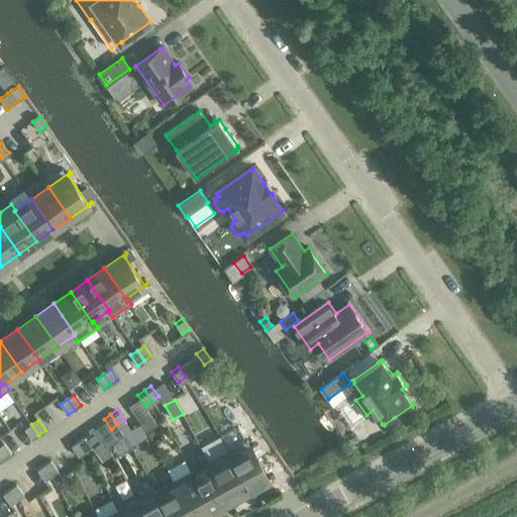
[(38,435),(31,424),(24,429),(32,439),(38,435)]
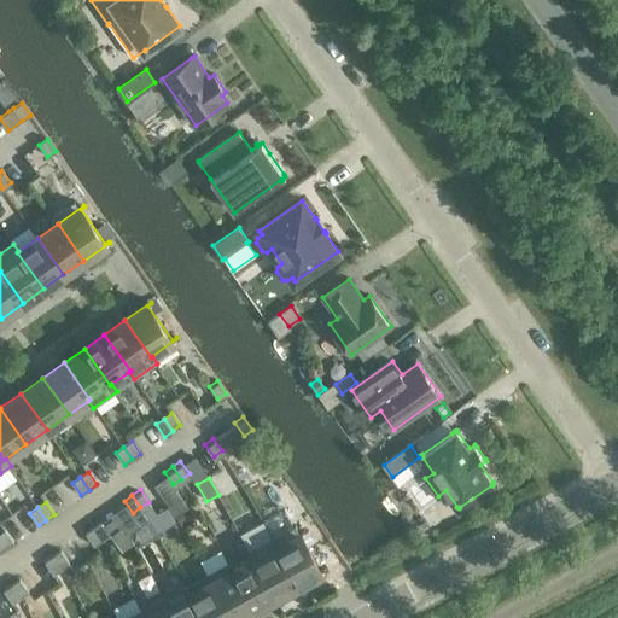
[(99,518),(91,524),(100,536),(108,531),(99,518)]
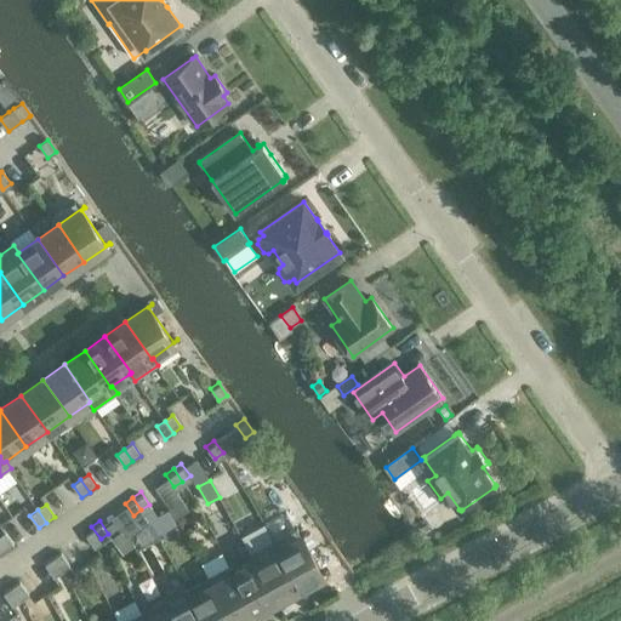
[(101,539),(91,527),(84,533),(92,545),(101,539)]
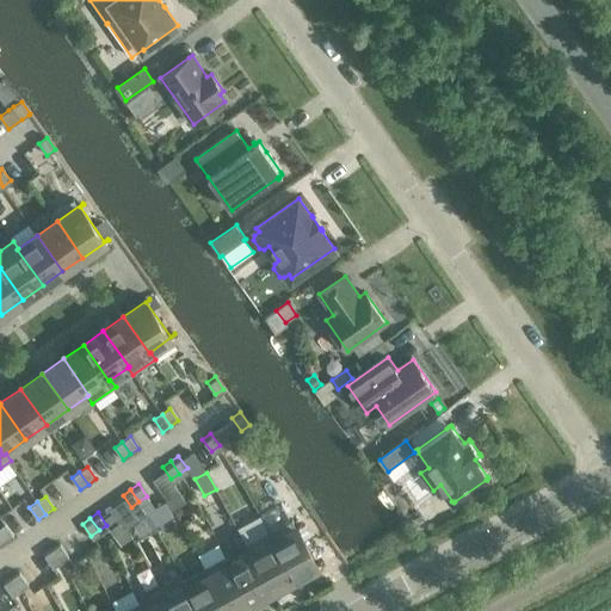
[(292,519),(269,532),(294,579),(321,563),(321,562),(316,565),(297,529),(301,526),(300,525),(296,526),(292,519)]
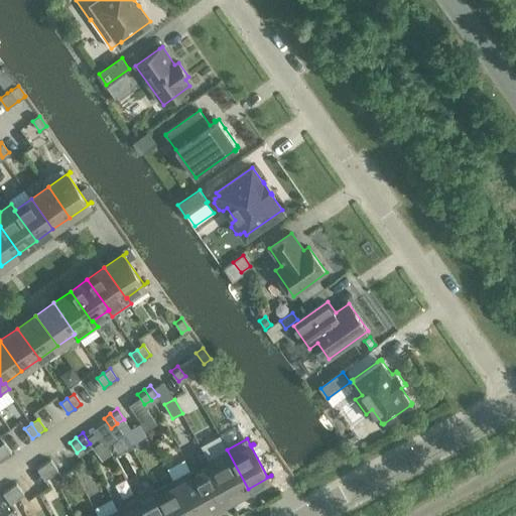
[(4,442),(0,445),(0,449),(5,458),(12,453),(4,442)]
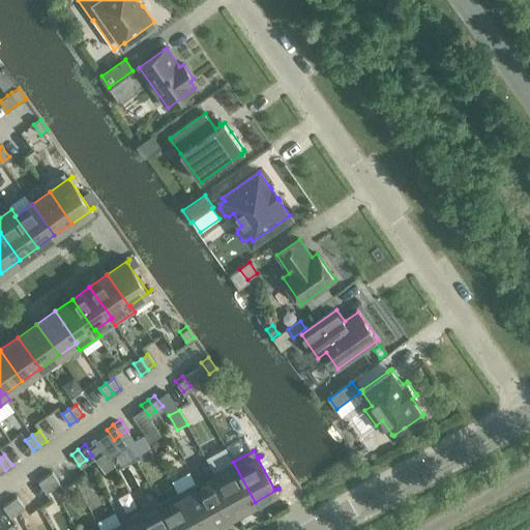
[(255,502),(233,462),(213,472),(216,479),(217,478),(236,512),(255,502)]
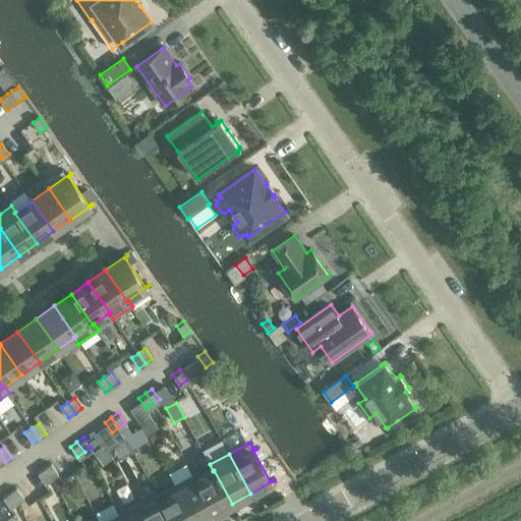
[(49,461),(43,466),(50,476),(56,471),(49,461)]
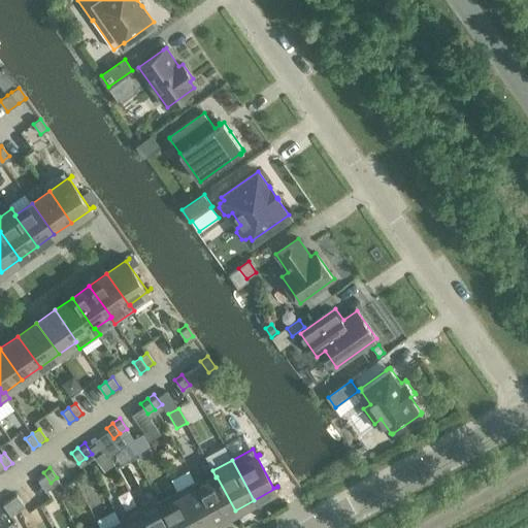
[(51,483),(43,472),(36,476),(43,488),(51,483)]
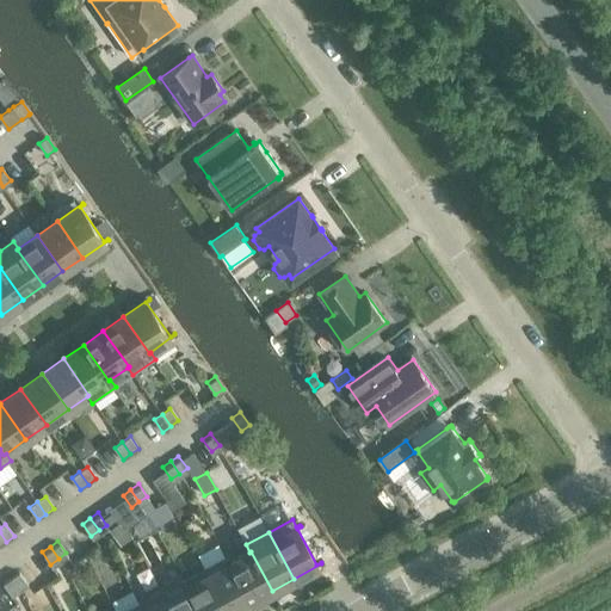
[(250,553),(232,562),(229,563),(251,602),(272,591),(251,551),(250,553)]
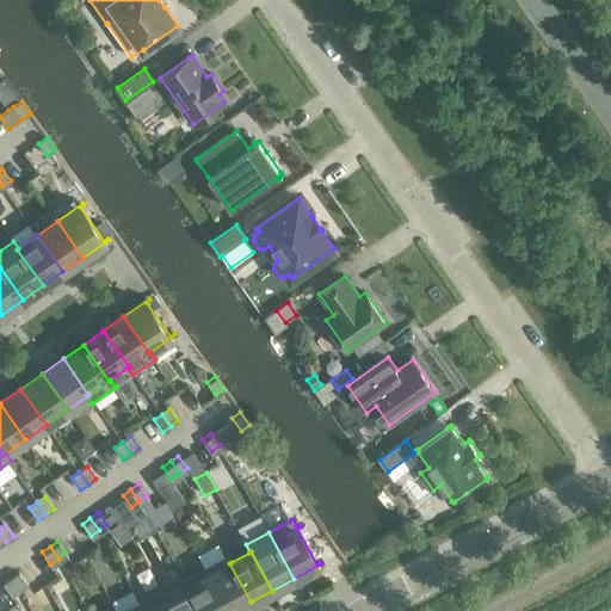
[(203,568),(207,575),(209,575),(228,610),(234,610),(251,602),(229,563),(232,562),(227,555),(203,568)]
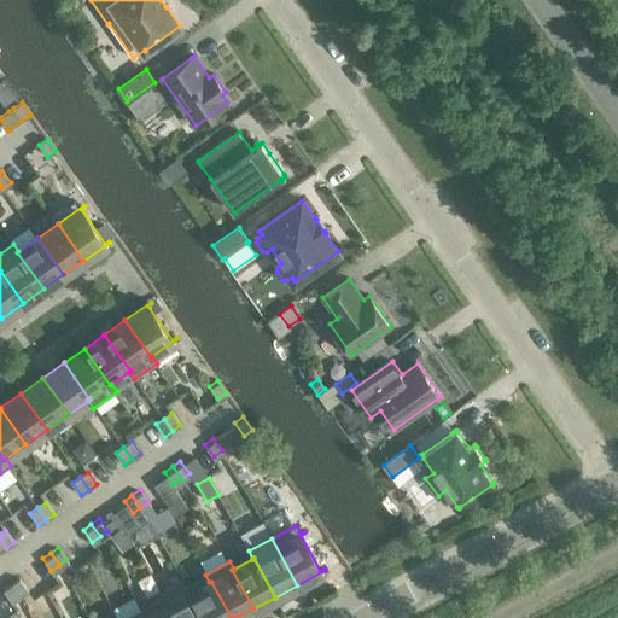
[(18,576),(10,581),(18,594),(27,588),(18,576)]
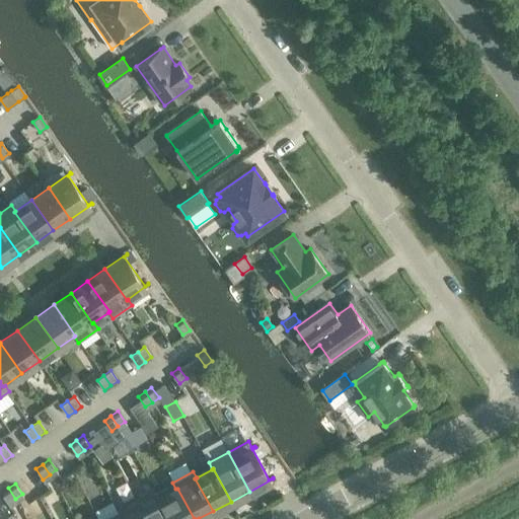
[(15,499),(8,488),(1,493),(9,503),(15,499)]
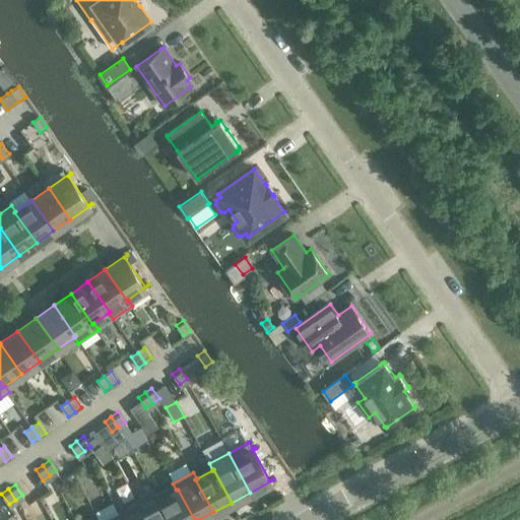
[(194,519),(178,490),(176,490),(159,499),(170,519),(194,519)]
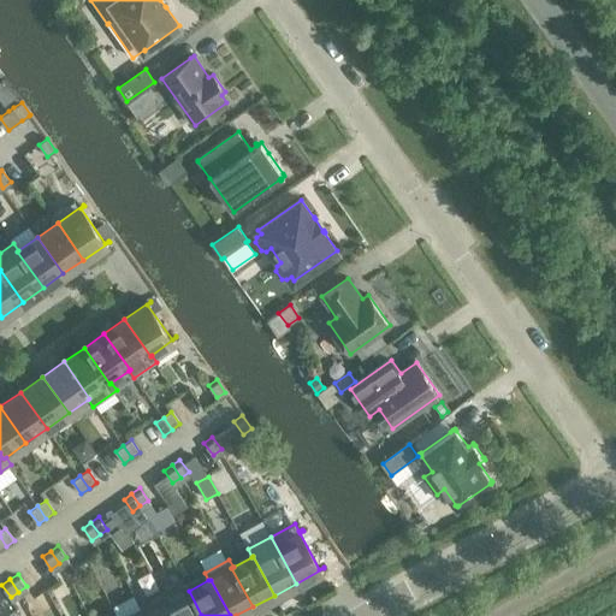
[(201,615),(189,591),(169,603),(167,603),(173,615),(201,615)]
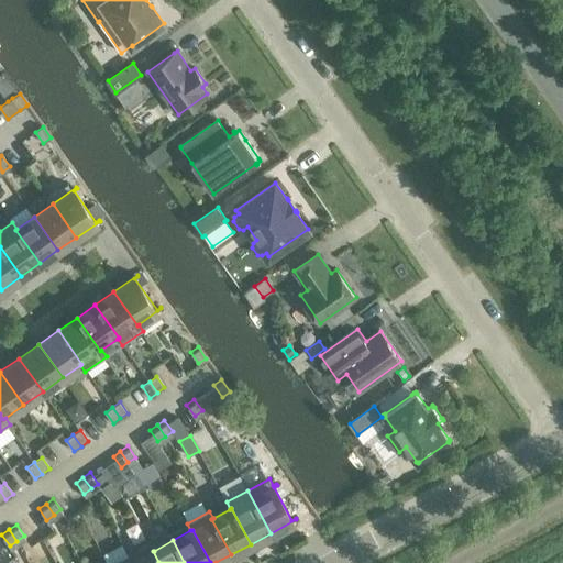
[(151,543),(129,555),(133,562),(158,562),(153,551),(154,551),(151,543)]
